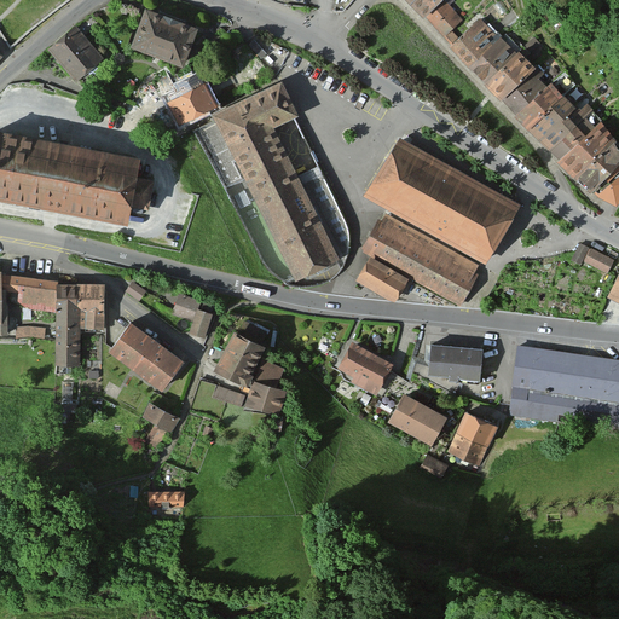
[(409,0),(423,15),(439,0),(409,0)]
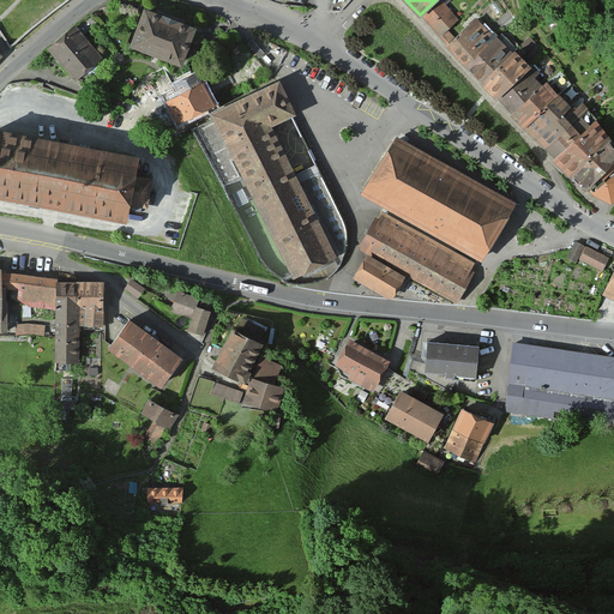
[(467,24),(443,0),(435,0),(420,14),(447,42),(467,24)]
